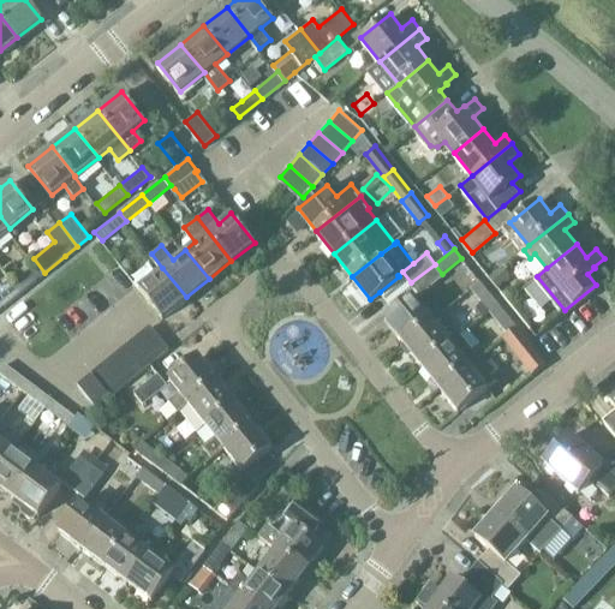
[(13,282),(21,291),(45,273),(34,258),(33,260),(36,263),(13,282)]
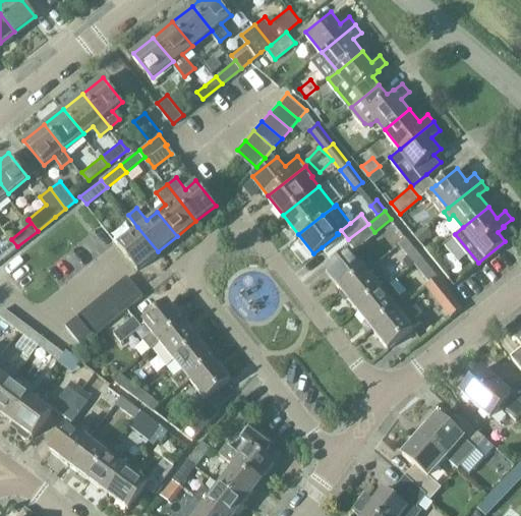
[(356,248),(375,233),(374,232),(368,224),(348,239),(356,248)]
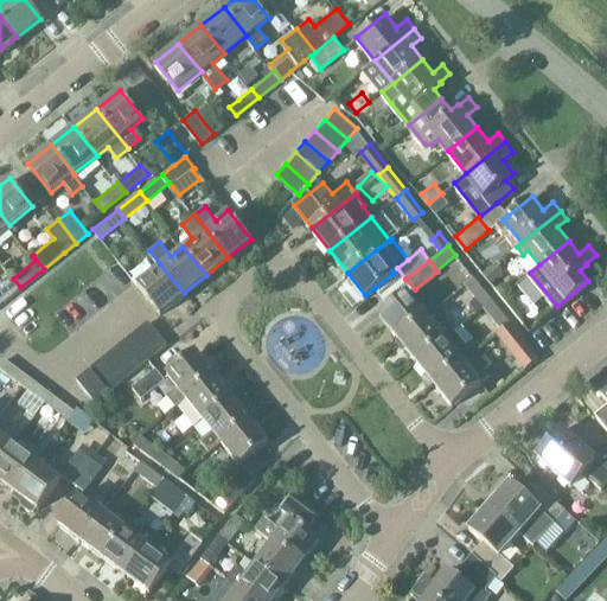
[(505,272),(497,262),(484,273),(492,281),(505,272)]
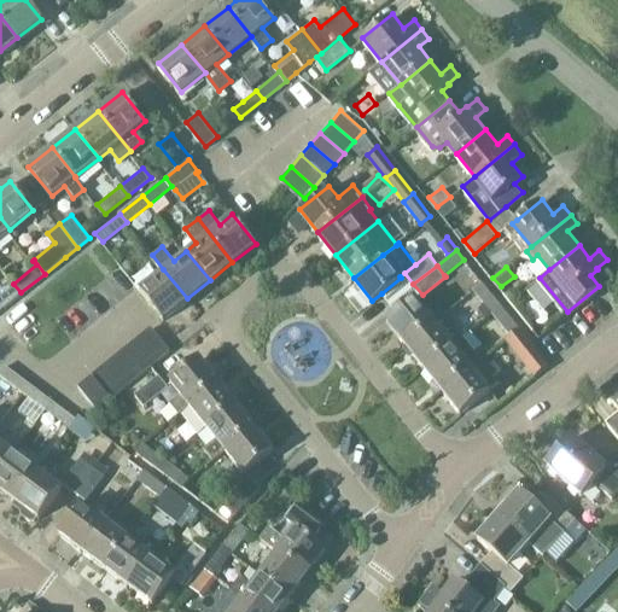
[(163,318),(187,298),(163,269),(140,287),(163,318)]
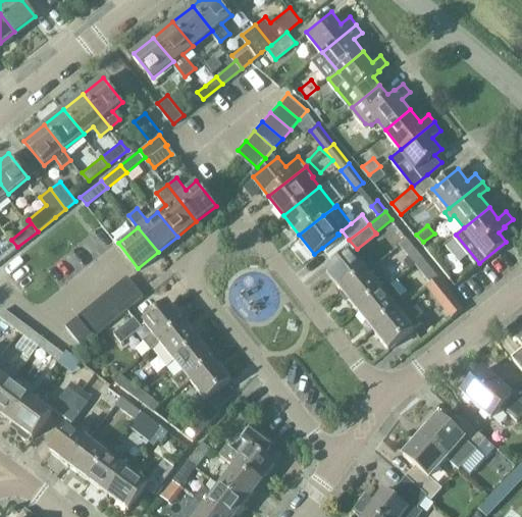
[(415,263),(423,257),(408,238),(400,244),(415,263)]
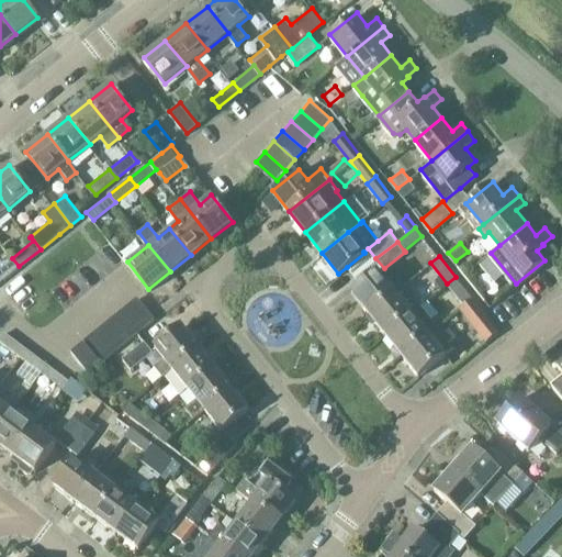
[(0,267),(0,280),(19,266),(12,258),(0,267)]
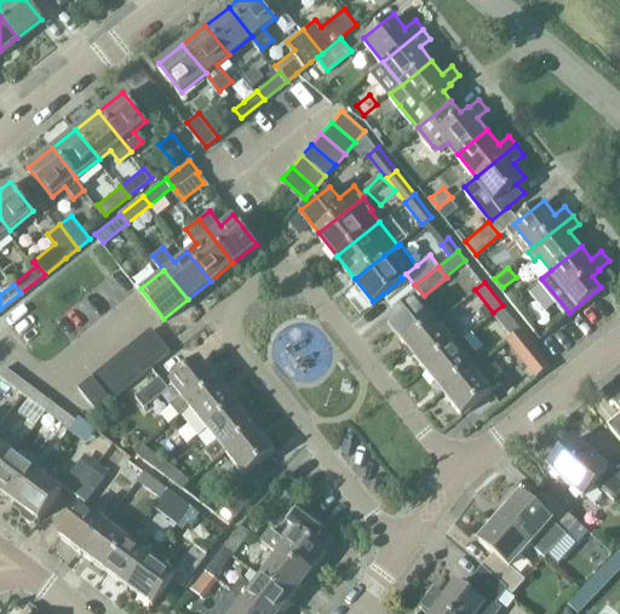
[(447,313),(438,302),(428,309),(420,299),(418,297),(399,314),(389,321),(407,344),(447,313)]
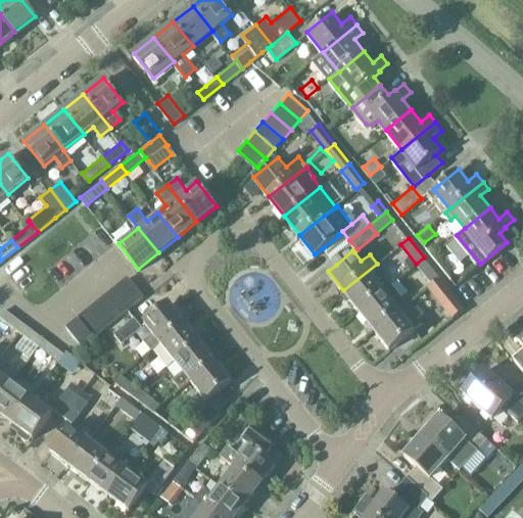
[(439,277),(424,257),(416,264),(431,283),(439,277)]
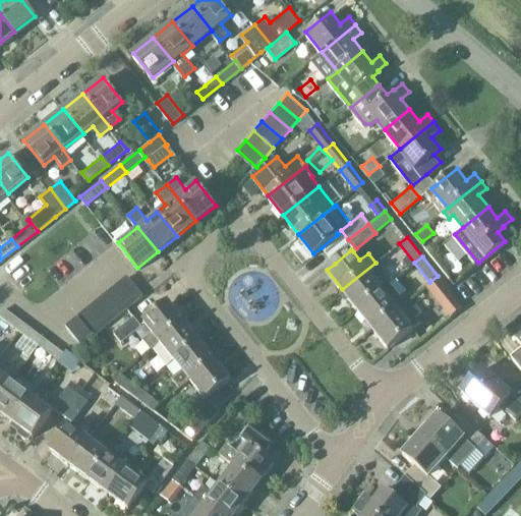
[(468,287),(485,274),(474,261),(457,274),(468,287)]
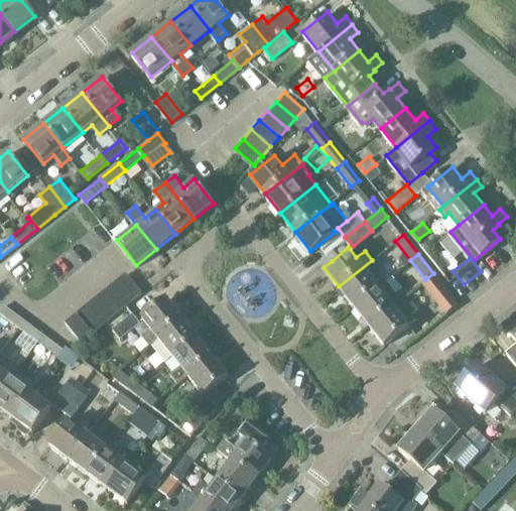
[(387,279),(372,260),(339,286),(354,305),(387,279)]
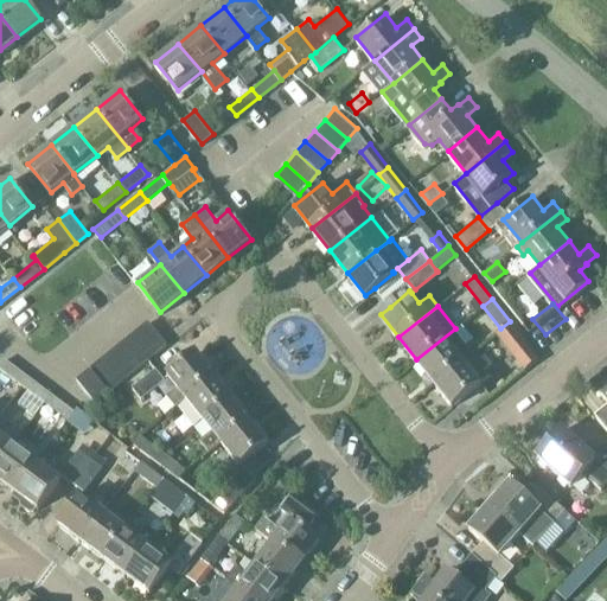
[(167,343),(148,319),(136,327),(155,352),(167,343)]
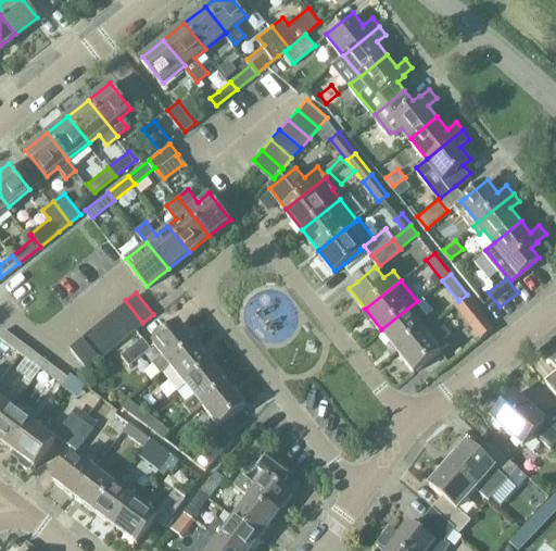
[(467,295),(458,301),(458,302),(475,323),(484,315),(468,293),(467,295)]
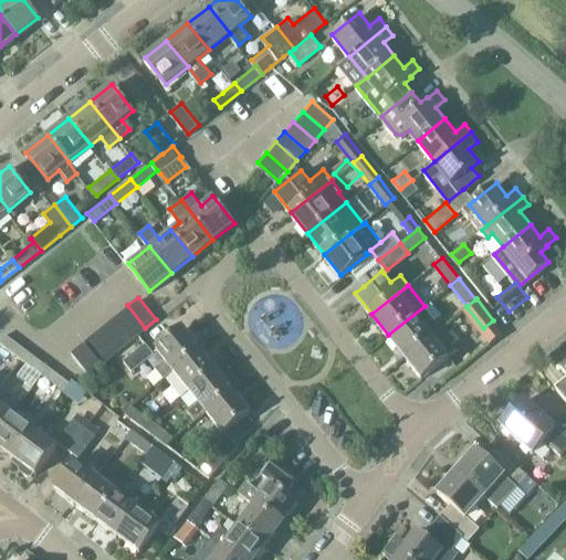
[(145,328),(127,305),(116,314),(135,337),(145,328)]
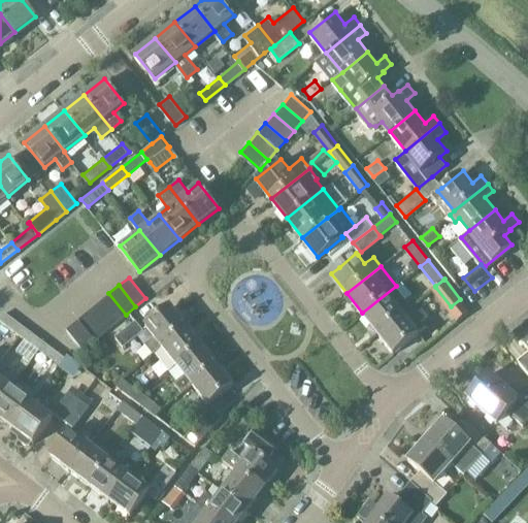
[(411,305),(396,286),(362,313),(378,332),(410,307),(411,305)]
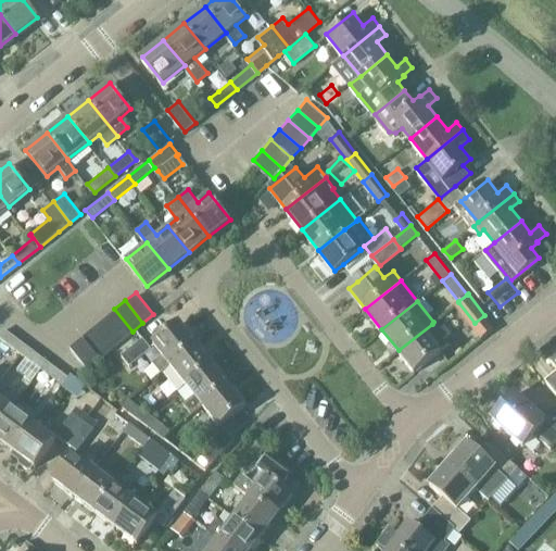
[(133,332),(114,309),(104,317),(122,339),(133,332)]
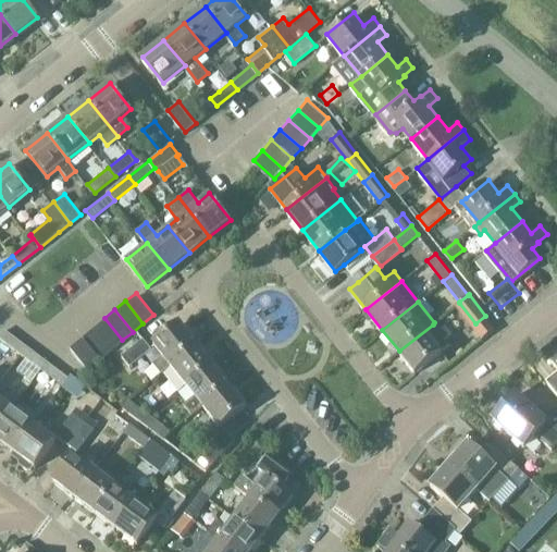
[(122,340),(104,318),(94,327),(111,348),(122,340)]
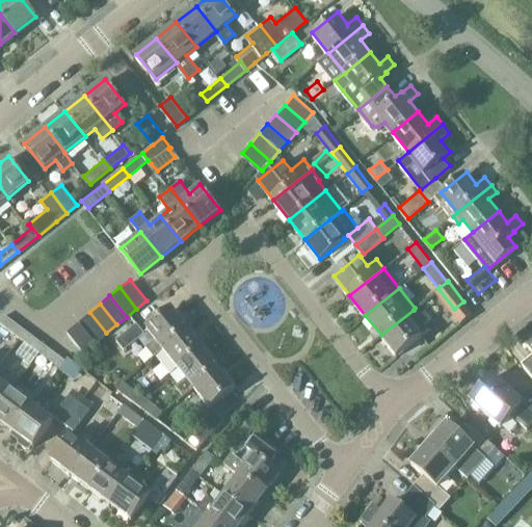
[(145,345),(153,354),(163,346),(188,326),(171,307),(147,326),(156,337),(145,345)]
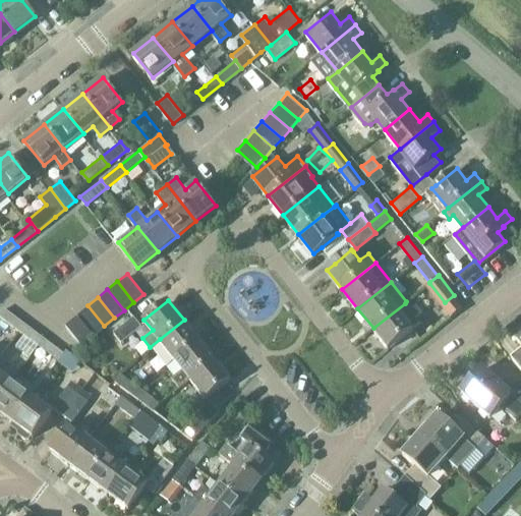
[(420,323),(416,317),(422,311),(417,305),(410,310),(405,303),(373,328),(389,347),(420,323)]
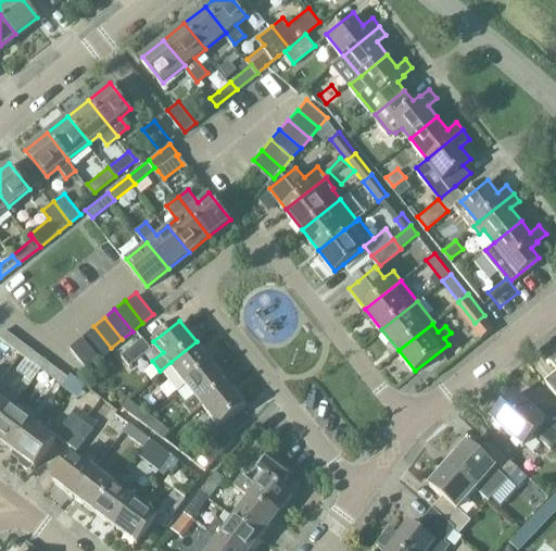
[(111,348),(93,326),(83,334),(85,336),(100,357),(111,348)]
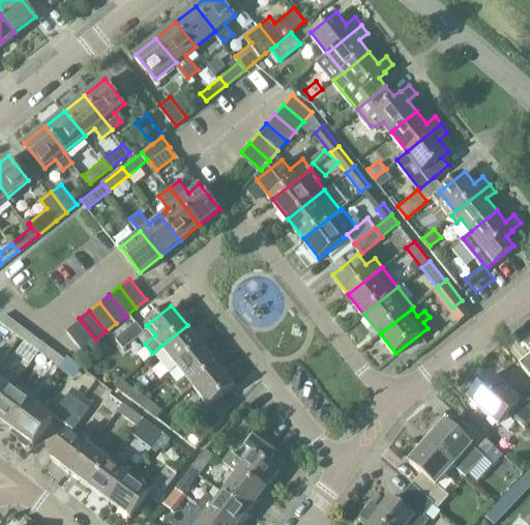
[(0,316),(0,320),(19,334),(25,327),(4,312),(0,316)]
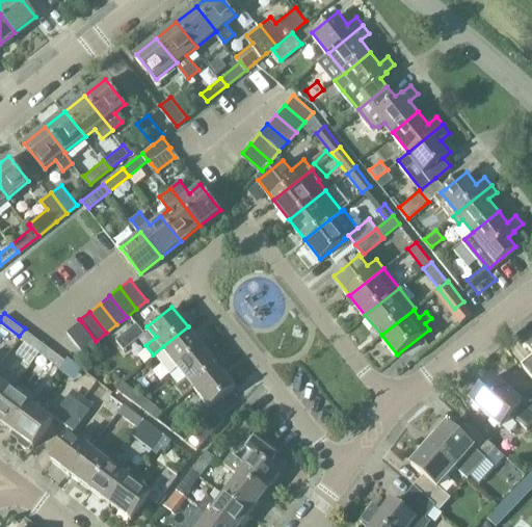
[(67,333),(82,351),(96,341),(81,321),(67,333)]
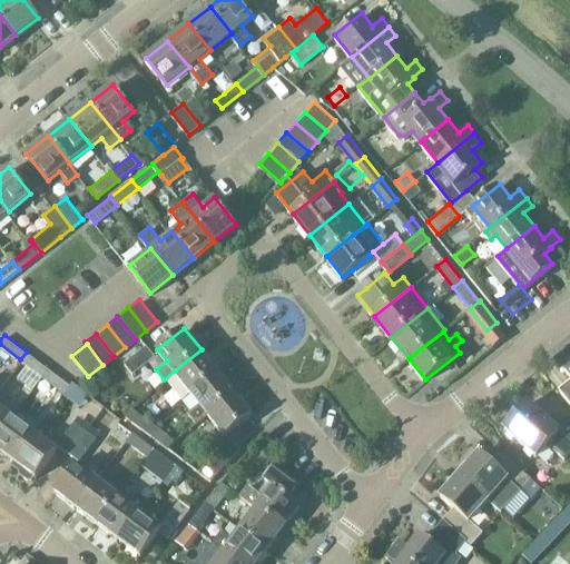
[(133,372),(155,355),(147,344),(125,362),(133,372)]
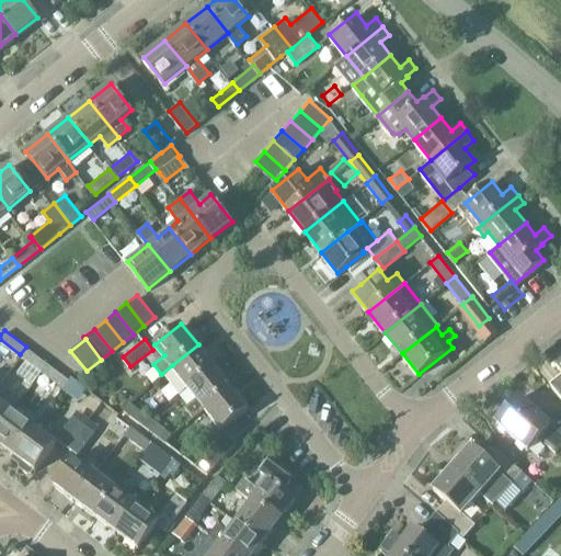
[(189,386),(215,365),(198,344),(172,365),(189,386)]
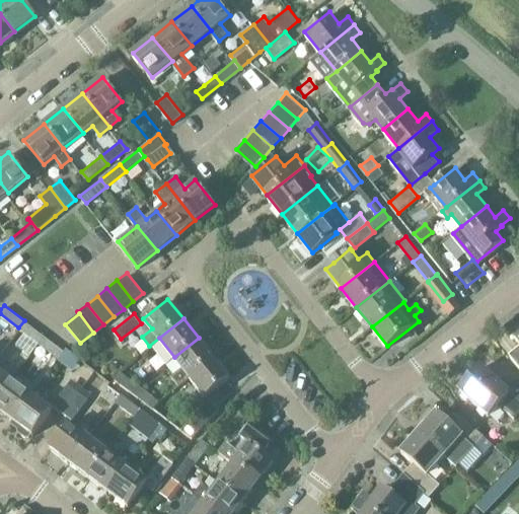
[(24,332),(39,343),(44,336),(24,320),(18,327),(24,332)]
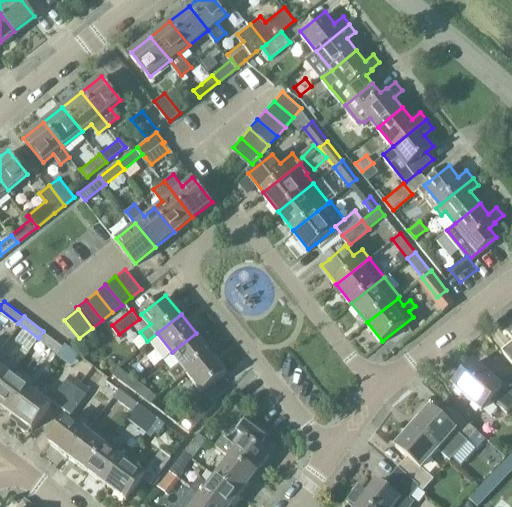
[(511,323),(505,329),(511,337),(511,342),(503,350),(511,361),(511,323)]
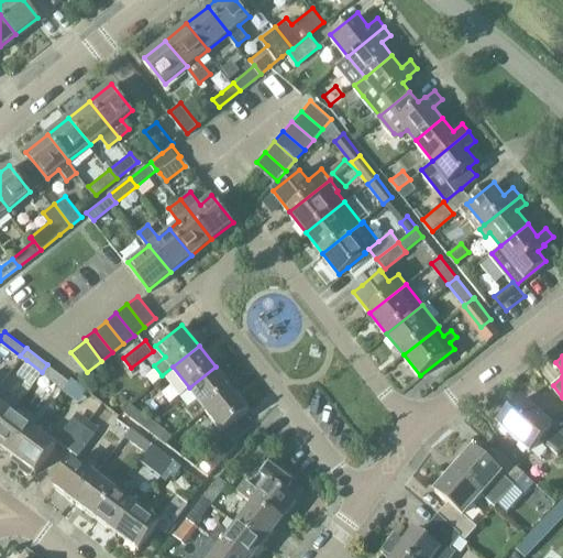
[(42,372),(26,360),(17,373),(32,384),(42,372)]
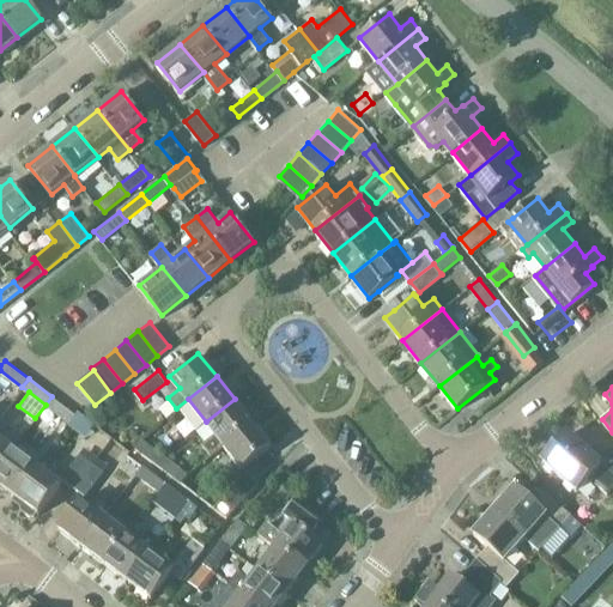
[(68,422),(74,413),(52,396),(46,405),(68,422)]
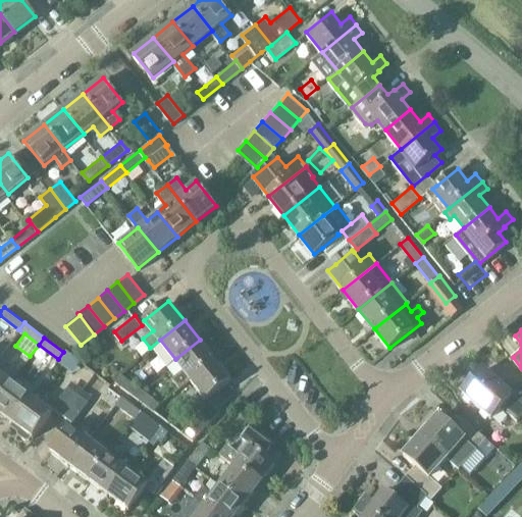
[(171,378),(178,388),(215,358),(200,340),(175,359),(184,369),(171,378)]
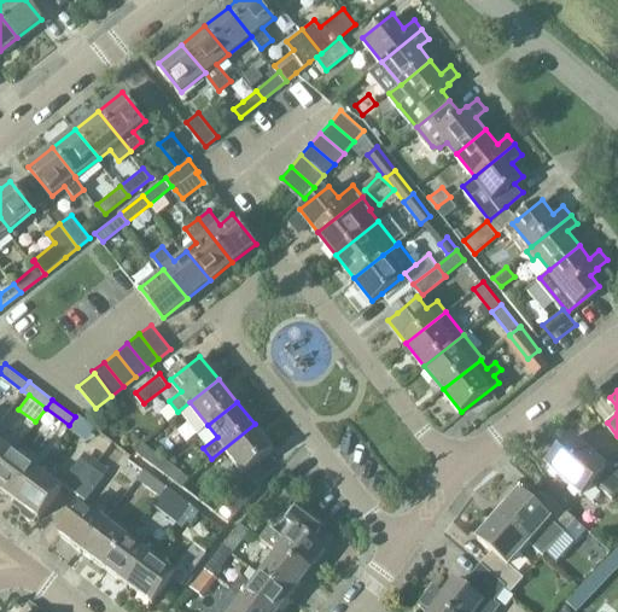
[(244,471),(273,448),(255,424),(226,448),(244,471)]
